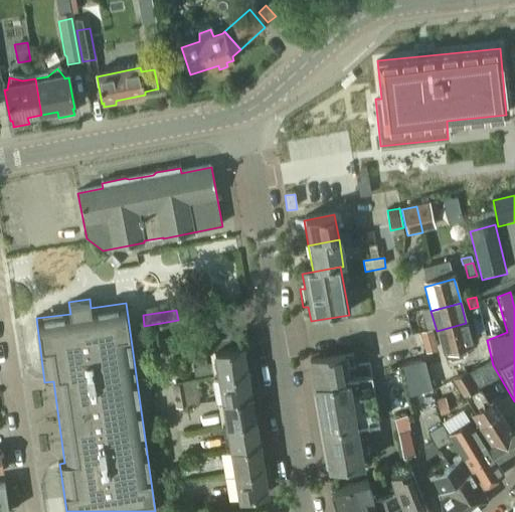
[(466,323),(437,331),(443,355),(445,363),(453,365),(461,363),(467,357),(465,349),(472,347),(476,346),(469,322),(466,323)]
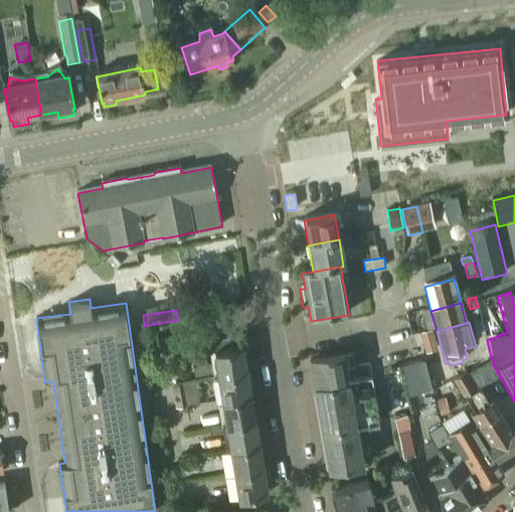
[(431,331),(421,333),(426,352),(436,350),(431,331)]
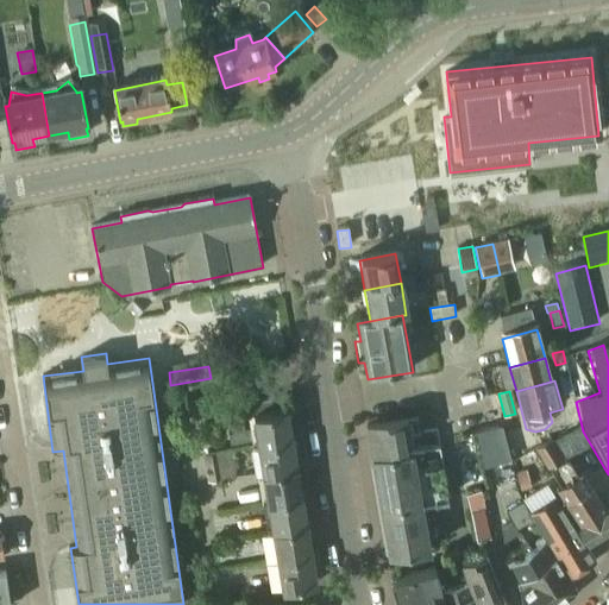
[(256,446),(257,448),(292,442),(287,414),(252,420),(253,432),(228,435),(231,451),(256,446)]
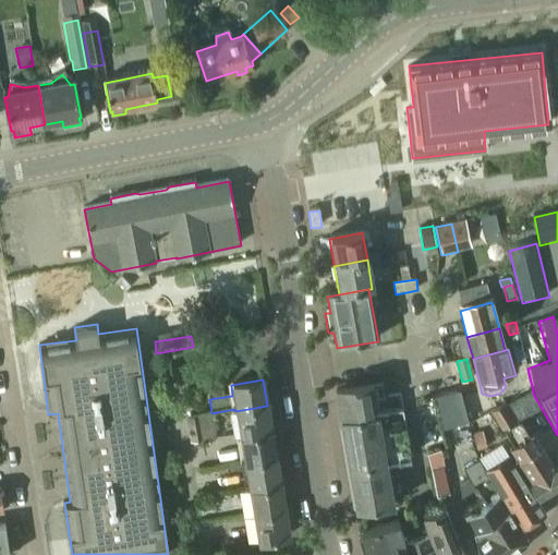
[(372,387),(337,394),(342,424),(402,413),(399,397),(385,399),(383,385),(372,387)]
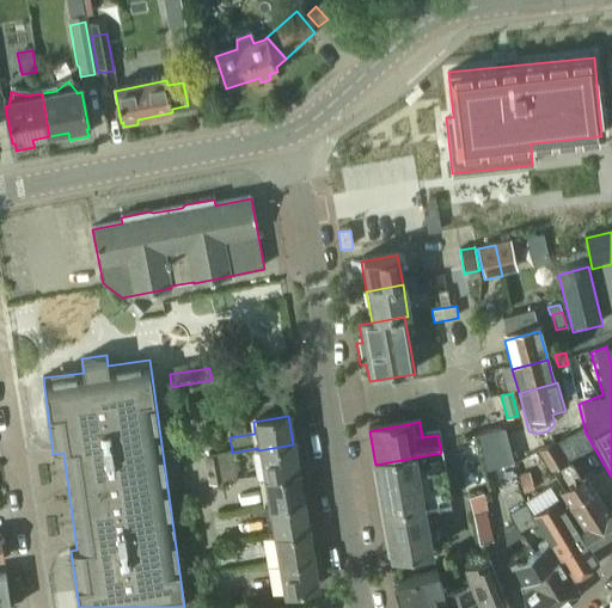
[(501,430),(477,437),(485,471),(515,464),(506,429),(501,430)]
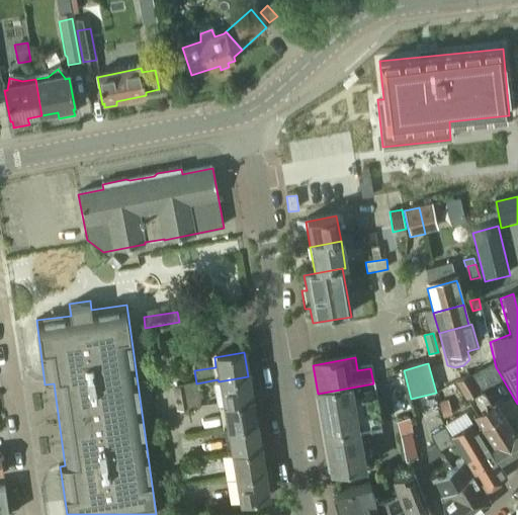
[(404,370),(392,373),(399,403),(401,403),(412,400),(411,399),(404,370)]
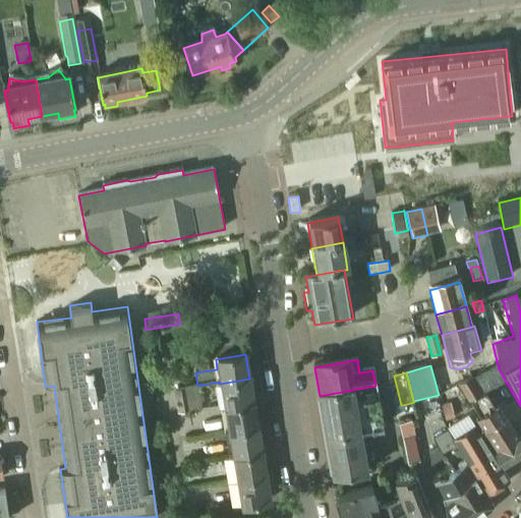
[(472,378),(459,385),(469,404),(482,397),(472,378)]
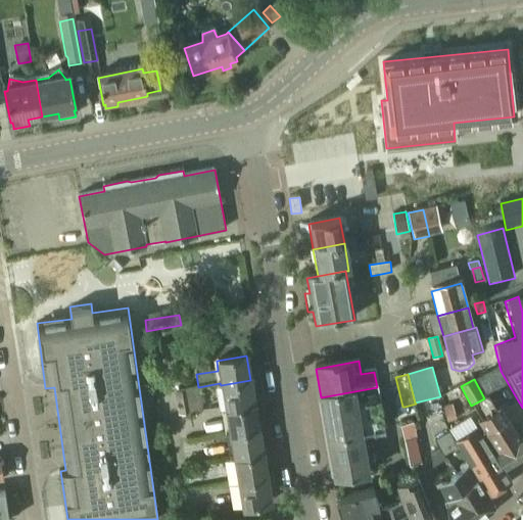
[(221,385),(225,411),(254,406),(250,380),(221,385)]
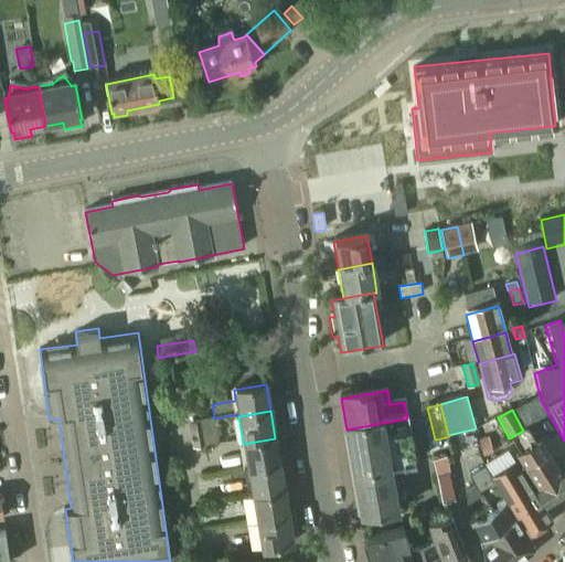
[(407,419),(347,430),(354,477),(390,470),(415,466),(412,448),(386,453),(384,438),(409,434),(407,419)]
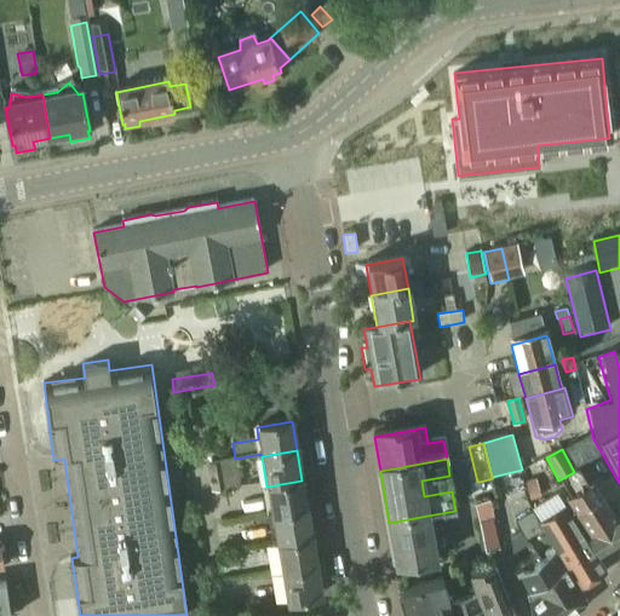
[(236,461),(207,466),(210,479),(239,473),(236,461)]
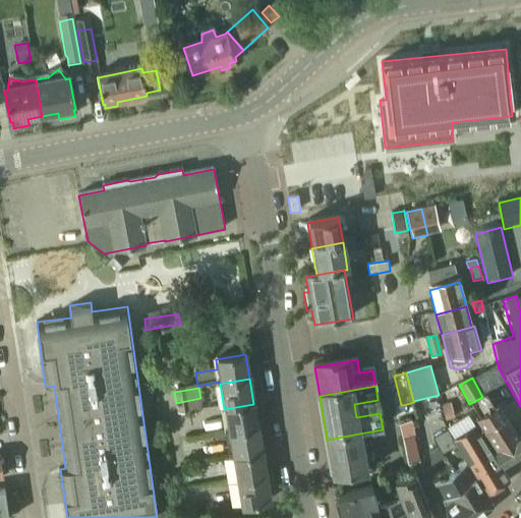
[(257,428),(253,404),(224,409),(228,434),(257,428)]
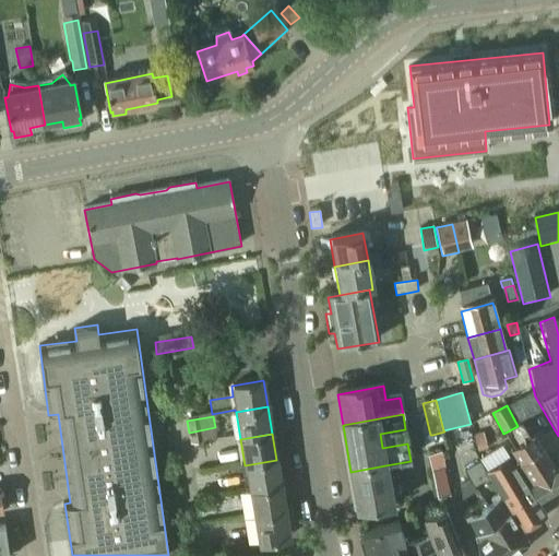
[(479,434),(473,435),(476,456),(485,453),(479,434)]
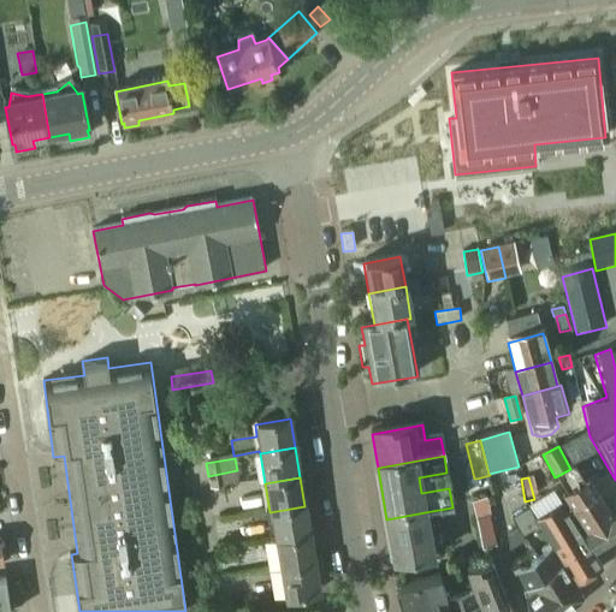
[(568,492),(562,495),(567,503),(573,514),(570,515),(593,552),(615,539),(615,516),(614,518),(590,479),(584,482),(568,492)]
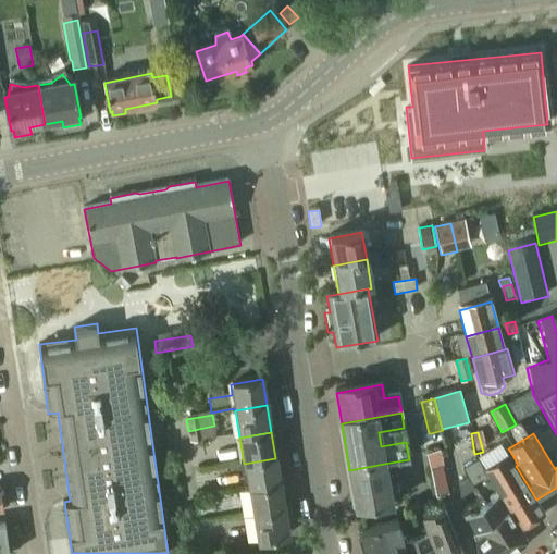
[(440,451),(426,454),(431,470),(443,467),(444,467),(440,451)]
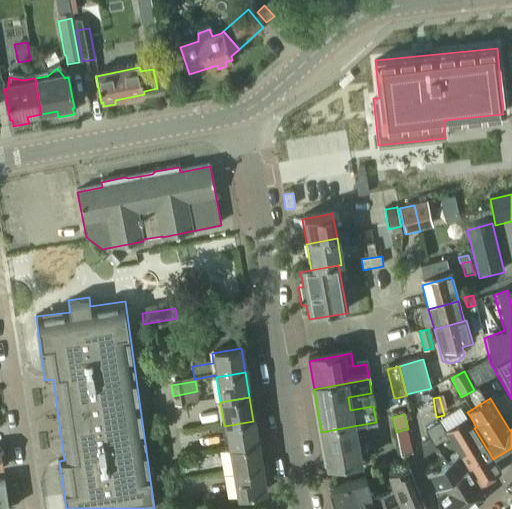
[(467,419),(445,432),(478,486),(500,473),(492,460),(467,419)]
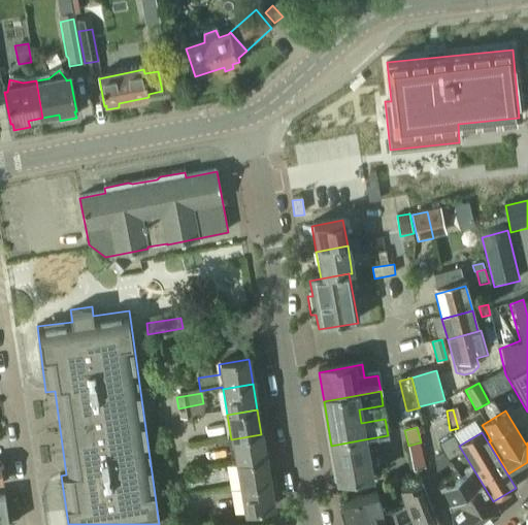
[(231,439),(235,464),(265,459),(261,434),(231,439)]
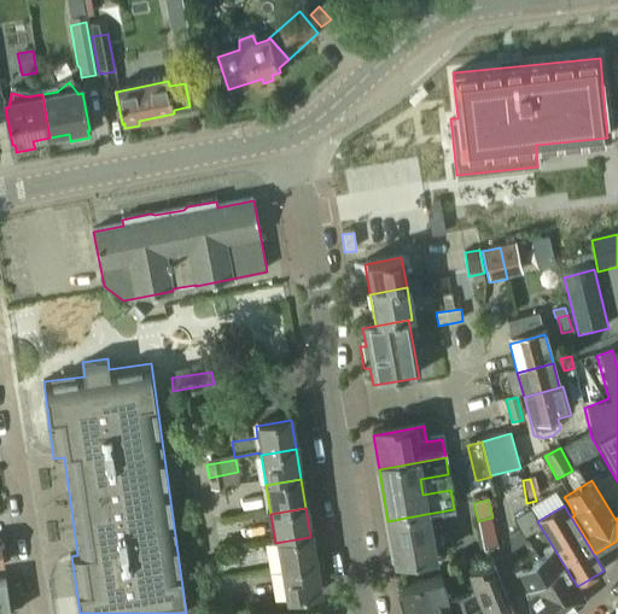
[(426,514),(388,521),(396,568),(435,561),(426,514)]
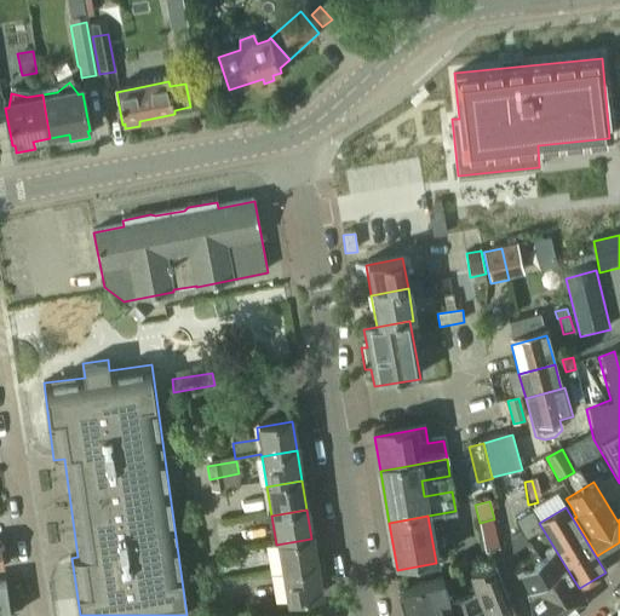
[(488,522),(487,522),(476,524),(483,556),(495,553),(488,522)]
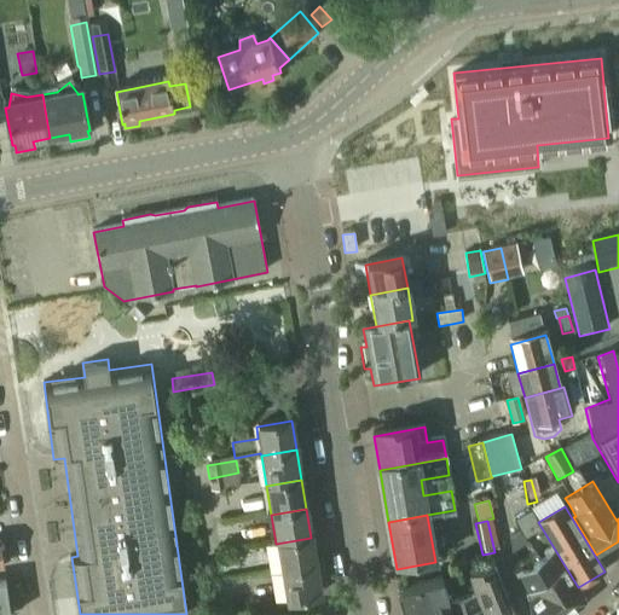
[(520,532),(513,538),(515,553),(528,544),(520,532)]
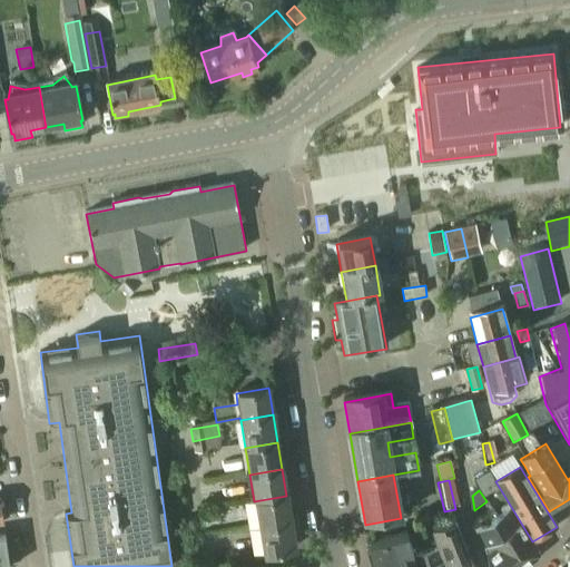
[(254,501),(259,529),(292,524),(286,496),(254,501)]
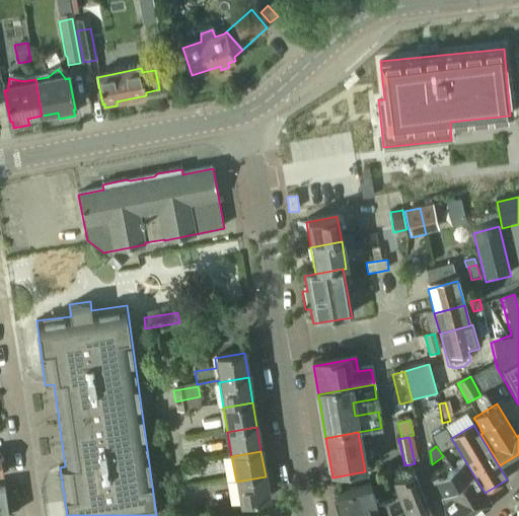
[(477,515),(489,506),(460,460),(454,463),(457,467),(450,471),(446,465),(429,476),(442,499),(440,500),(443,515),(477,515)]
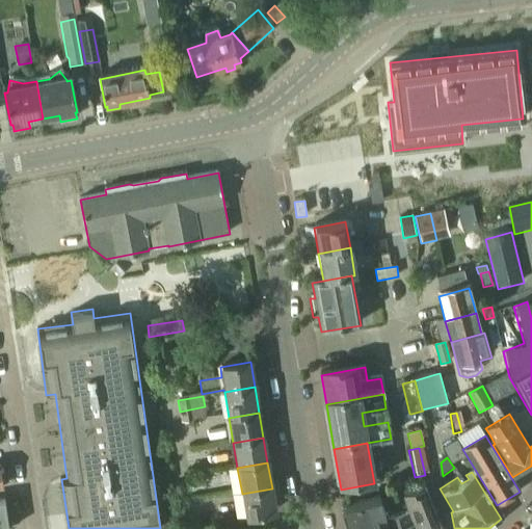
[(422,487),(401,495),(405,504),(414,525),(416,528),(425,528),(436,524),(426,495),(422,487)]
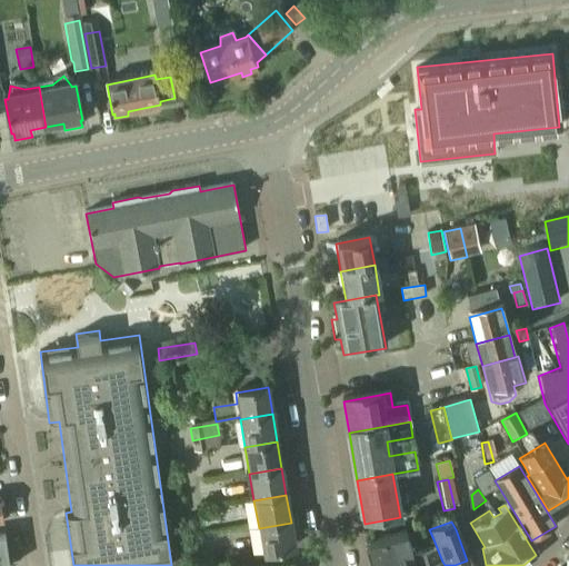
[(296,549),(291,523),(259,528),(263,556),(296,549)]
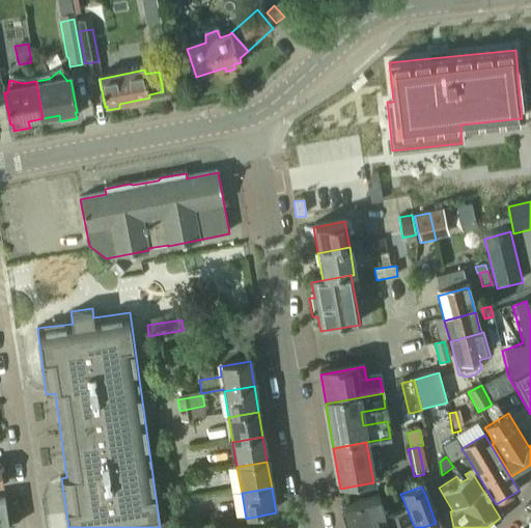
[(383,516),(376,498),(338,509),(343,527),(376,527),(374,518),(383,516)]
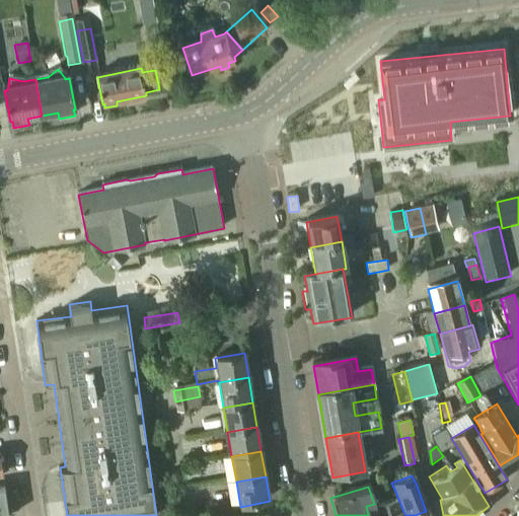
[(9,515),(5,490),(0,490),(0,515),(9,515)]
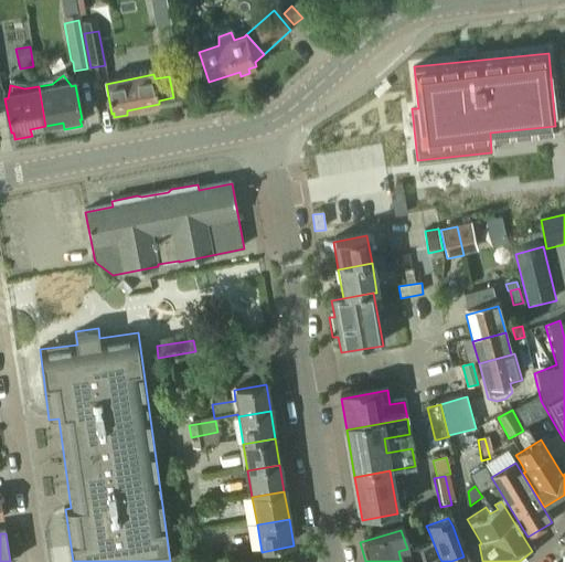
[(427,549),(412,555),(413,561),(436,561),(436,559),(439,558),(430,536),(424,538),(427,549)]
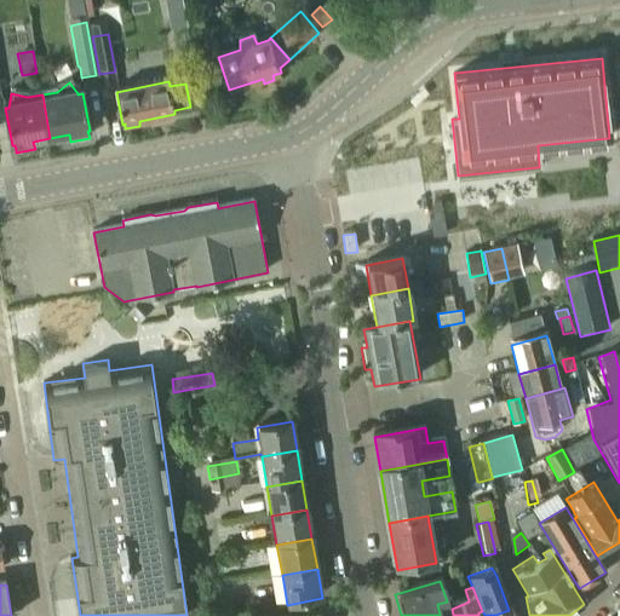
[(273,615),(270,602),(246,605),(247,615),(273,615)]
